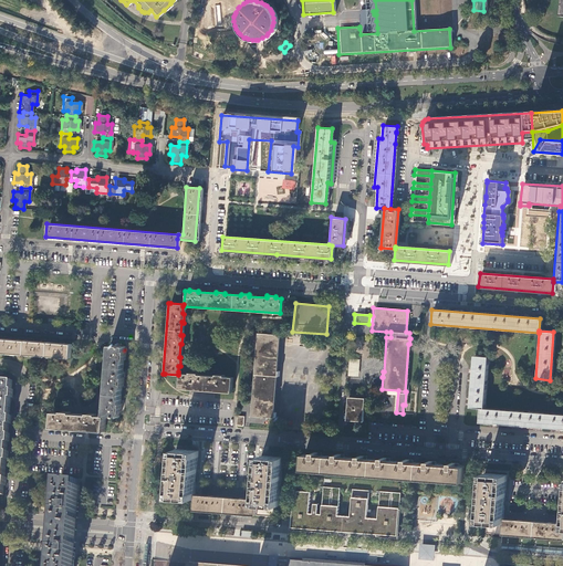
[(249,416),(273,418),(273,412),(272,412),(275,376),(277,377),(277,371),(275,370),(279,335),(256,333),(249,416)]
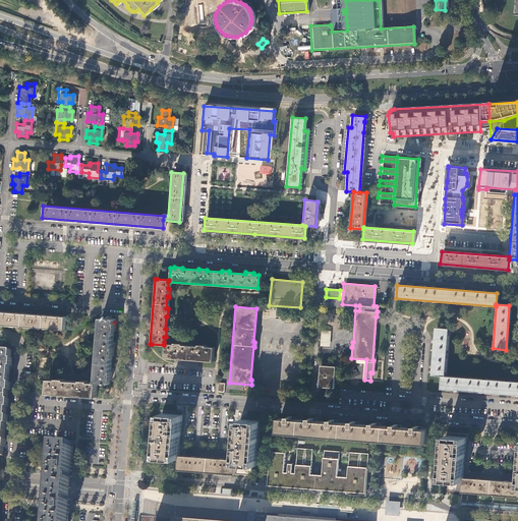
[(0,324),(62,329),(63,316),(0,310),(0,324)]
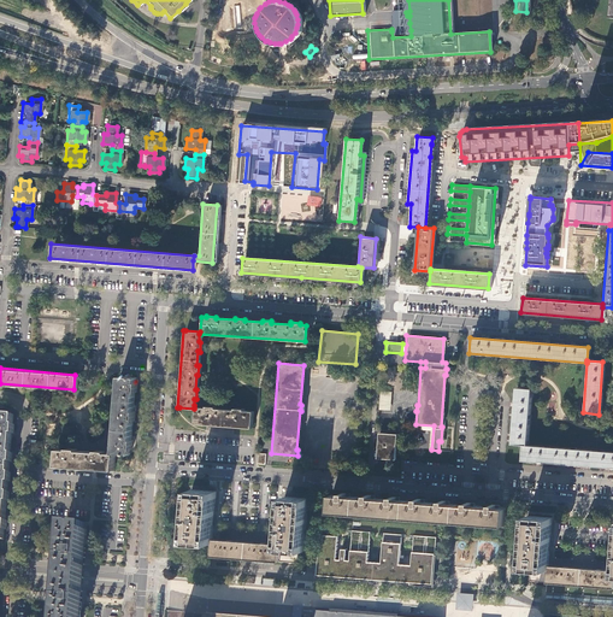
[(111,453),(112,453),(127,454),(128,450),(129,450),(130,440),(128,440),(130,421),(131,421),(133,411),(130,411),(133,393),(134,393),(134,383),(133,383),(133,378),(117,376),(111,451),(111,453)]
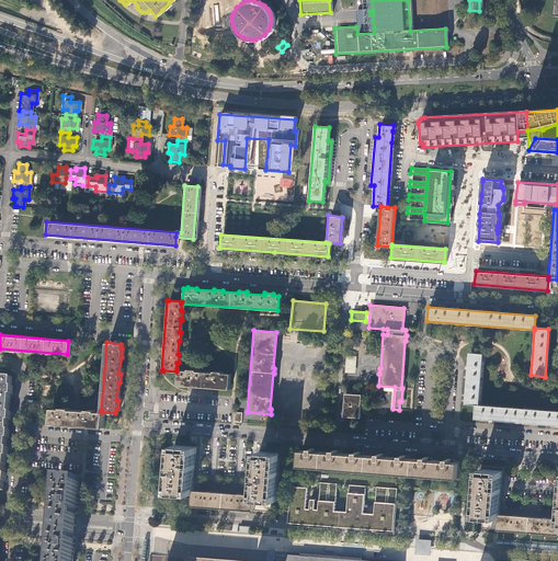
[(475,404),(478,404),(482,354),(468,353),(464,403),(475,404)]
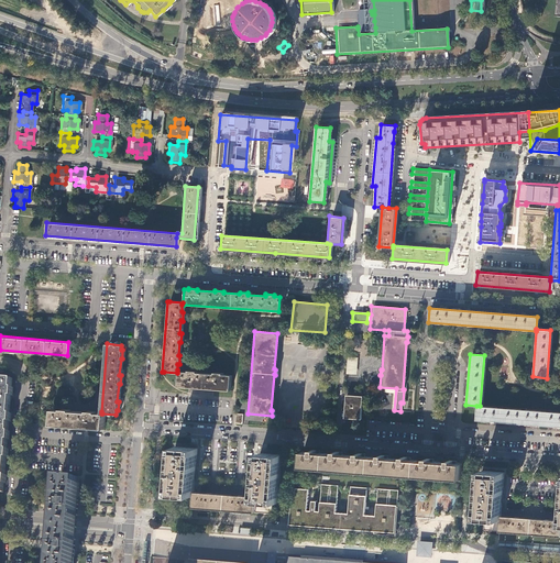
[(355,357),(346,356),(344,374),(354,374),(355,357)]
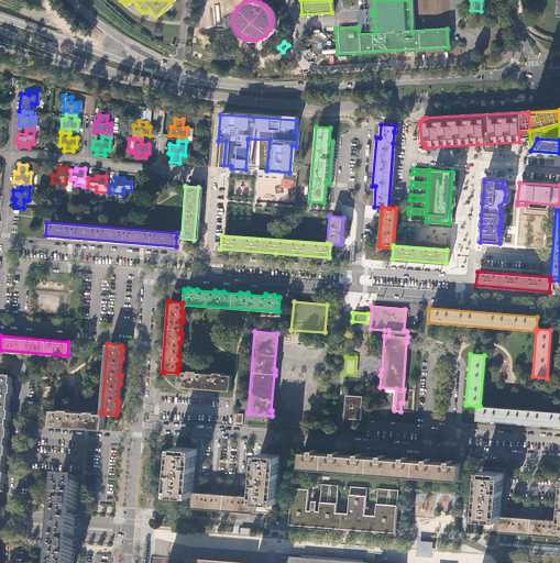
[(177,372),(177,373),(176,386),(208,389),(228,390),(229,375),(220,375),(220,373),(211,373),(211,374),(195,373),(195,371),(186,371),(186,372),(177,372)]
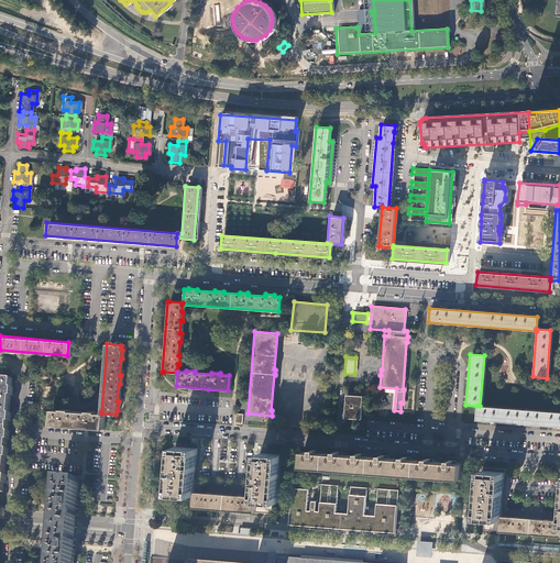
[(1,484),(2,484),(3,475),(2,475),(3,457),(4,457),(6,449),(3,449),(4,440),(7,440),(7,431),(6,431),(6,422),(8,422),(8,414),(7,414),(8,396),(10,396),(10,387),(9,387),(9,378),(0,377),(0,493),(1,484)]
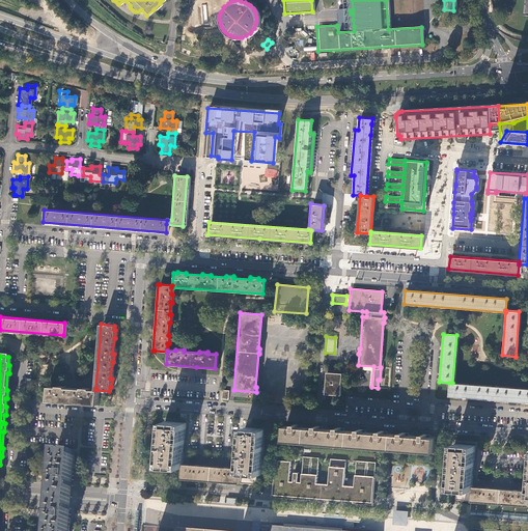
[(373,366),(358,365),(358,370),(368,370),(367,387),(371,387),(373,366)]
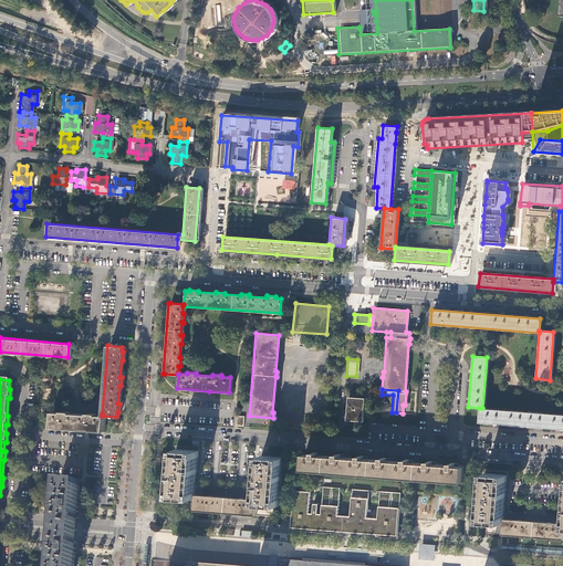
[(344,420),(361,422),(363,399),(346,397),(344,420)]
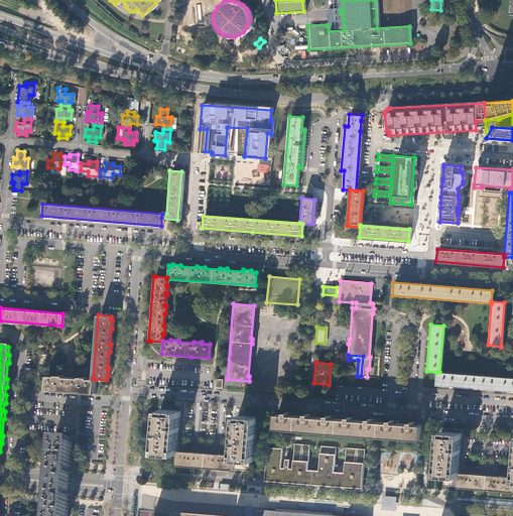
[(512,378),(439,372),(436,372),(435,385),(512,390),(512,378)]
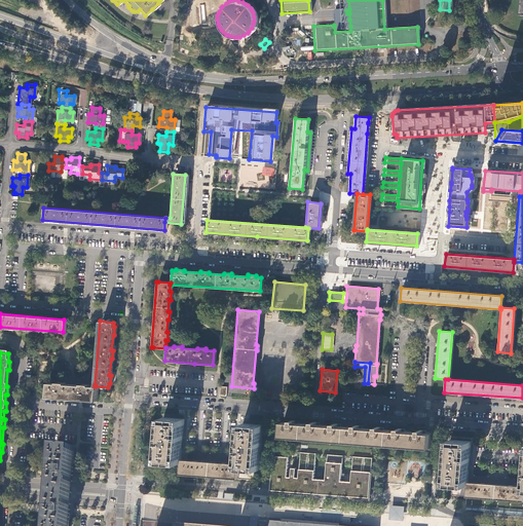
[(95,401),(96,386),(95,386),(87,386),(87,384),(79,384),(79,385),(63,384),(64,382),(55,382),(55,383),(47,383),(46,397),(95,401)]
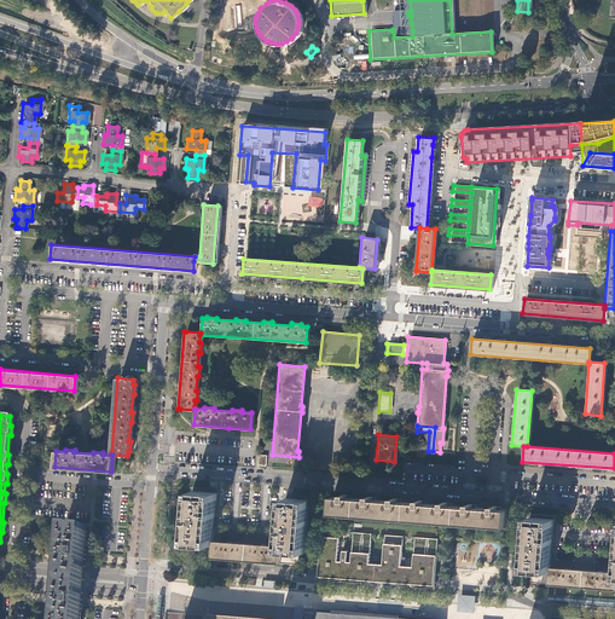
[(210,541),(214,493),(189,491),(185,544),(209,545),(210,541)]
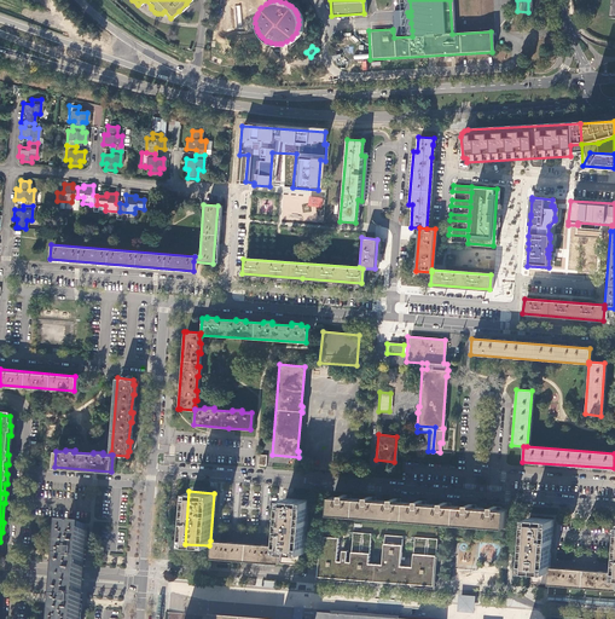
[(340,497),(329,497),(329,498),(328,513),(328,514),(503,527),(504,510),(498,510),(498,507),(491,507),(491,509),(473,508),(474,505),(465,504),(465,508),(448,505),(448,503),(440,503),(440,505),(423,504),(423,501),(415,501),(415,503),(398,502),(398,499),(390,498),(389,502),(372,501),(372,497),(364,497),(364,499),(347,498),(347,496),(340,495),(340,497)]
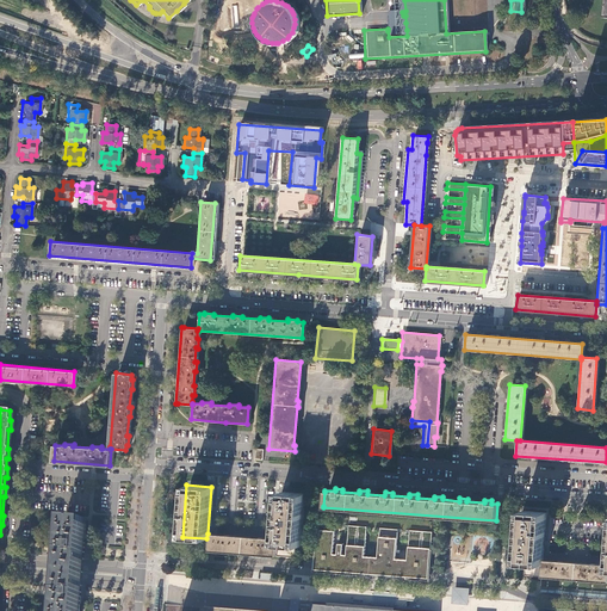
[(303,494),(278,492),(274,539),(274,544),(292,545),(298,545),(303,494)]
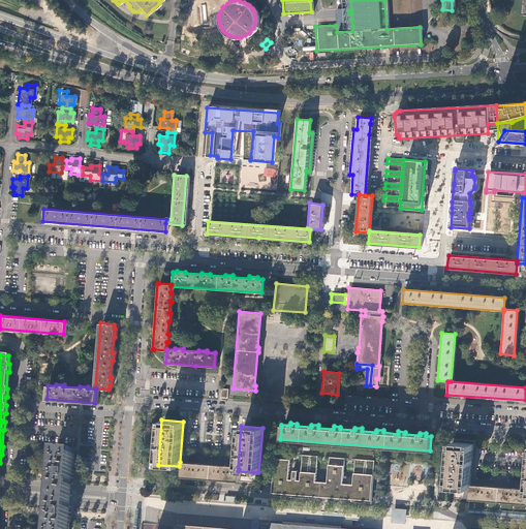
[(468,485),(471,444),(450,442),(446,487),(452,488),(467,489),(468,485)]
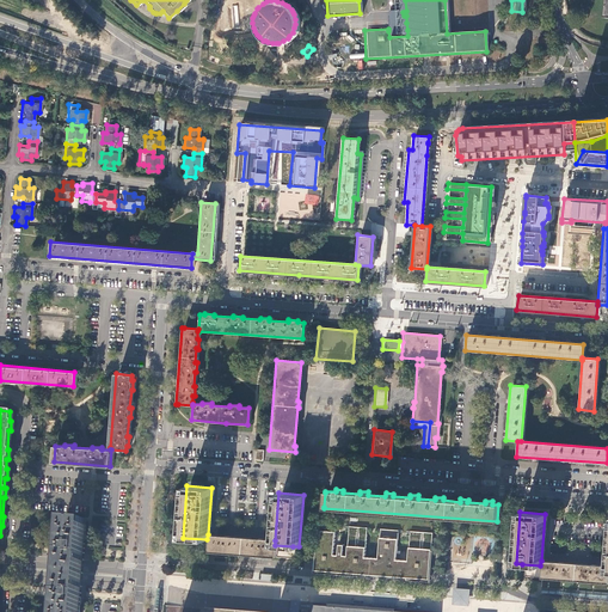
[(57,576),(54,611),(75,611),(78,591),(79,580),(79,579),(79,569),(81,545),(84,520),(73,519),(73,521),(72,521),(72,519),(61,519),(59,552),(57,568),(57,576)]
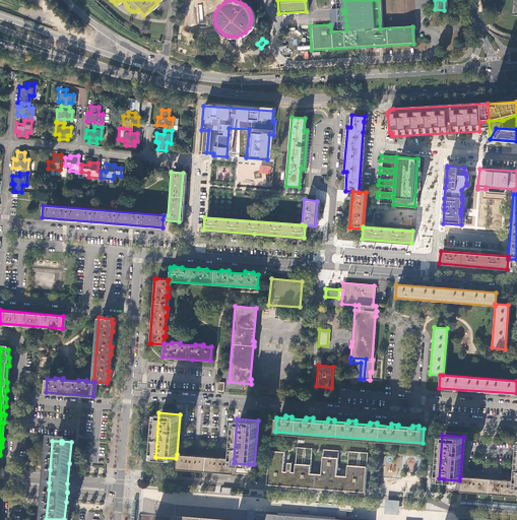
[(265,483),(362,492),(363,486),(365,453),(346,452),(344,476),(334,475),(336,451),(321,450),(319,474),(308,473),(310,449),(295,448),(293,472),(289,472),(291,463),(285,463),(285,472),(281,471),(283,447),(268,446),(266,478),(265,483)]
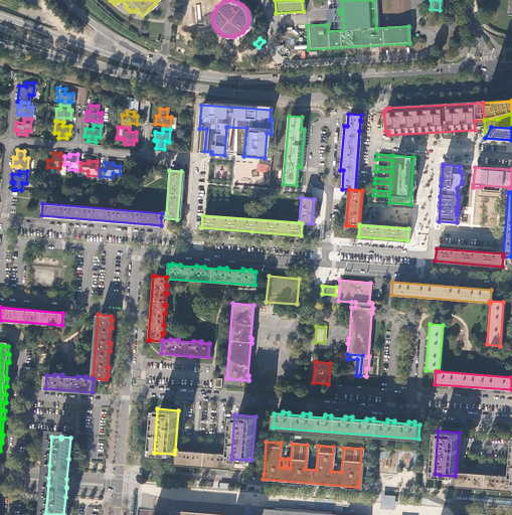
[(175,450),(174,454),(174,465),(230,469),(231,459),(231,455),(175,450)]
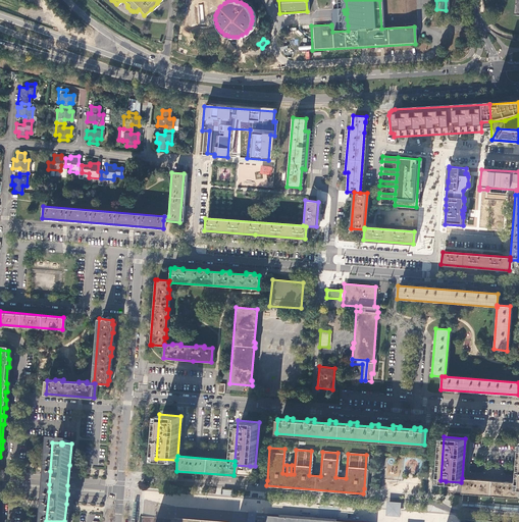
[(235,465),(234,475),(249,476),(250,466),(235,465)]
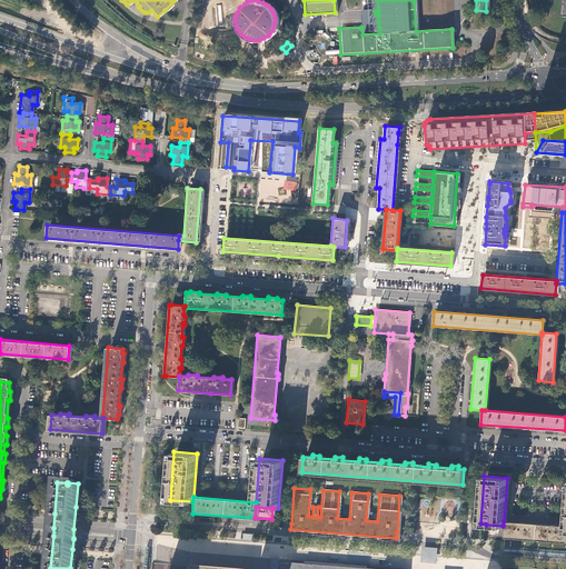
[(503,526),(503,537),(565,542),(565,530),(565,526),(535,525),(504,521),(503,526)]
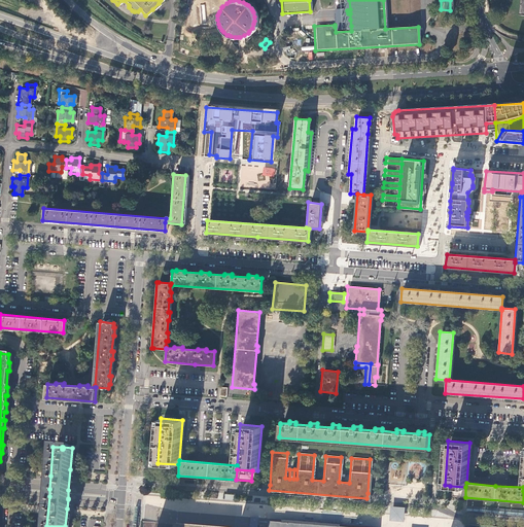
[(450,486),(449,496),(465,497),(465,487),(450,486)]
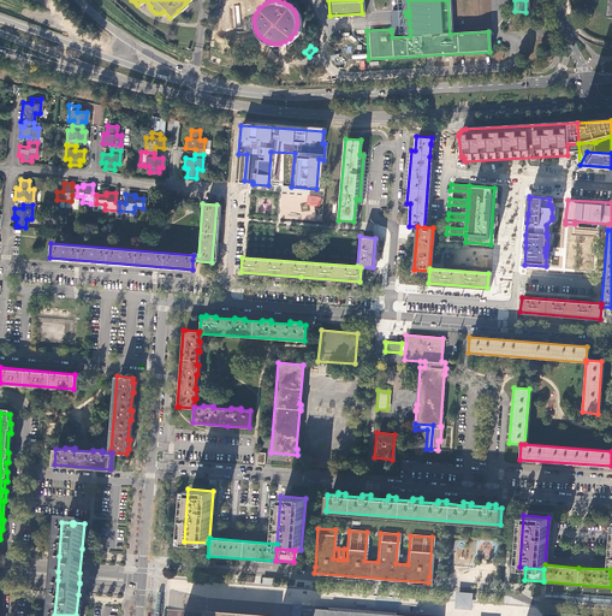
[(611,586),(611,587),(544,581),(542,584),(542,593),(547,594),(570,596),(586,597),(596,598),(605,598),(611,598),(611,586)]
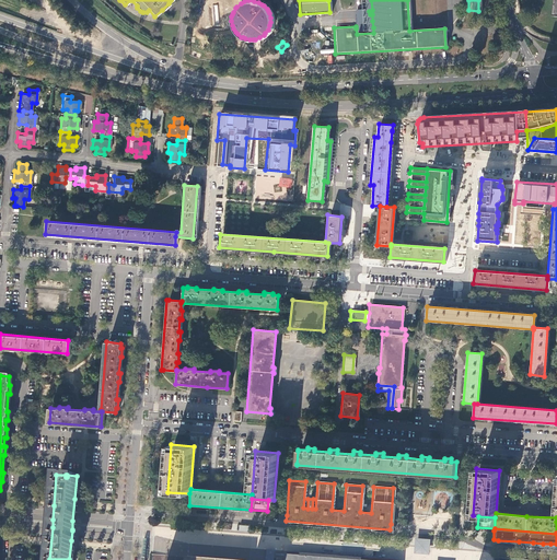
[(413,537),(412,552),(427,553),(428,539),(413,537)]
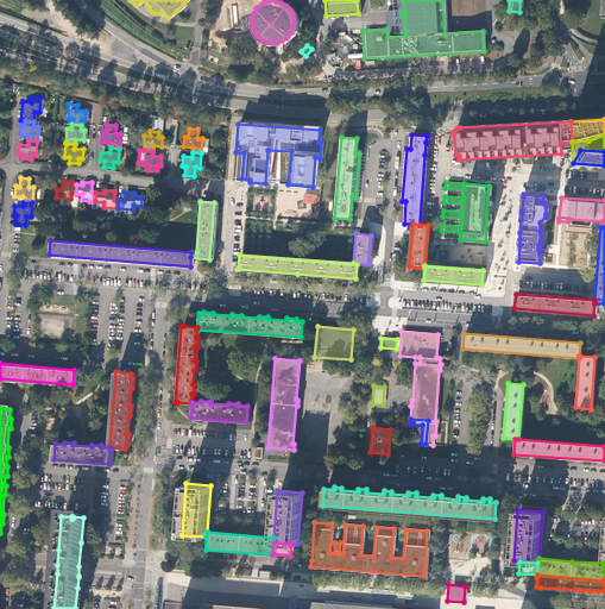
[(287,597),(285,608),(295,608),(296,598),(287,597)]
